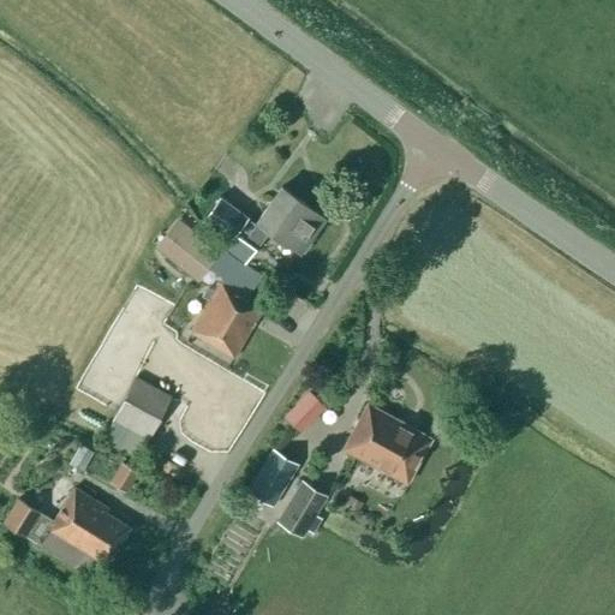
[(245,263),(268,232),(284,243),(299,255),(326,220),(309,208),(280,187),(256,224),(255,226),(246,219),(219,198),(199,224),(227,243),(224,248),(245,263)]
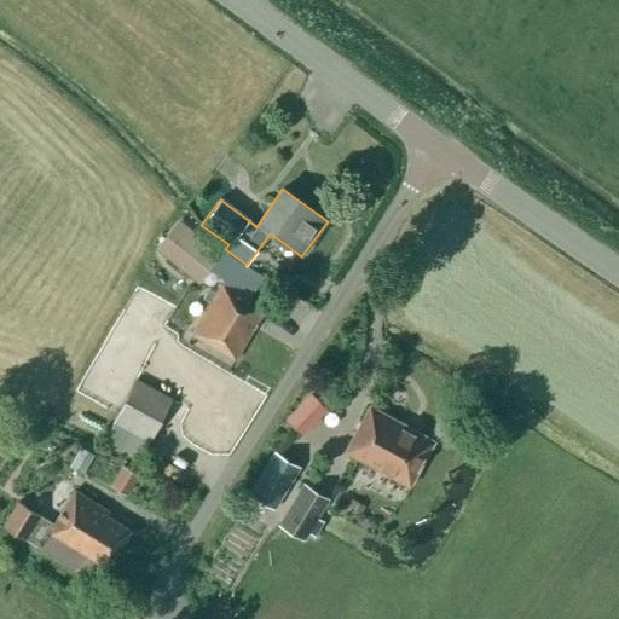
[(175,239),(158,268),(200,294),(217,265),(175,239)]
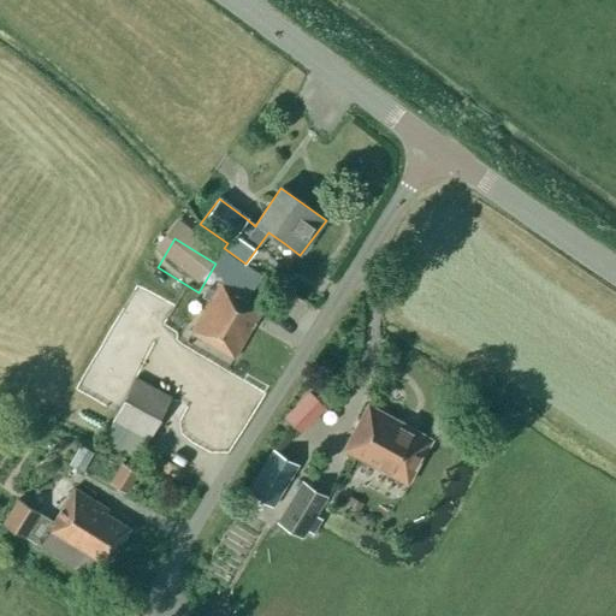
[(262,309),(220,284),(190,332),(234,359),(254,324),(262,309)]
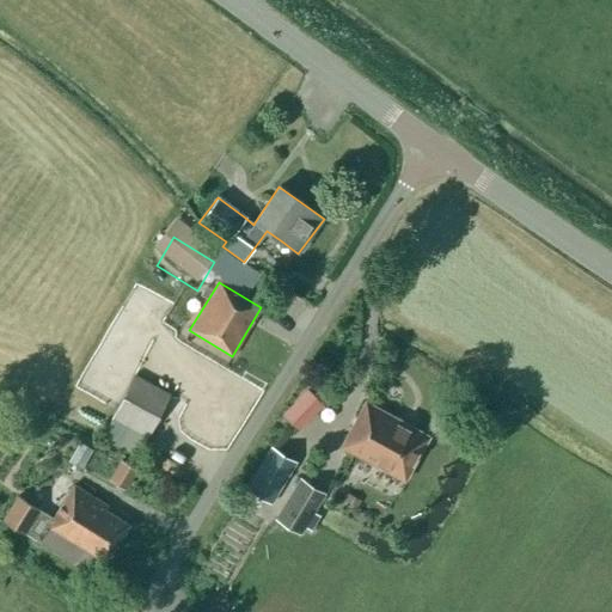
[(169,393),(133,374),(110,417),(146,436),(169,393)]
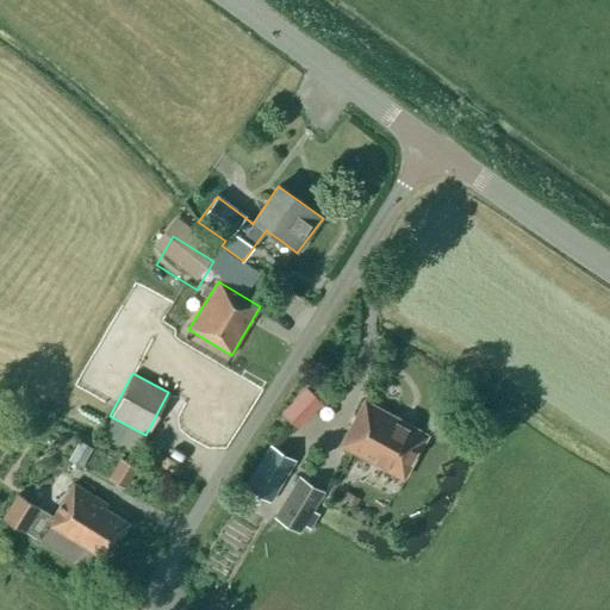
[(298,422),(327,396),(310,379),(282,405),(298,422)]
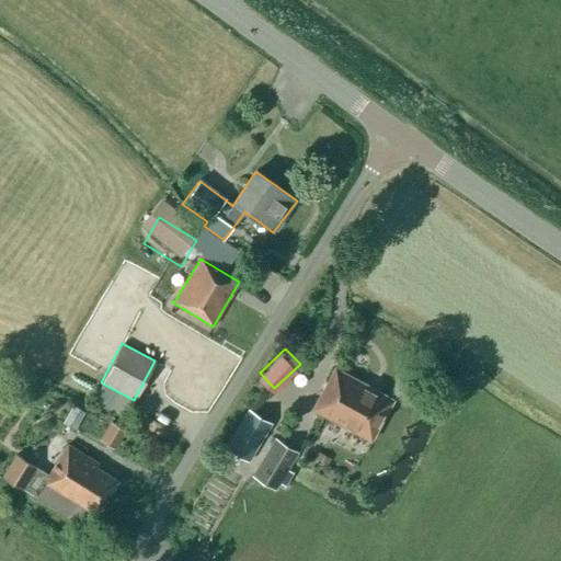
[(312,409),(370,441),(392,400),(334,368),(312,409)]
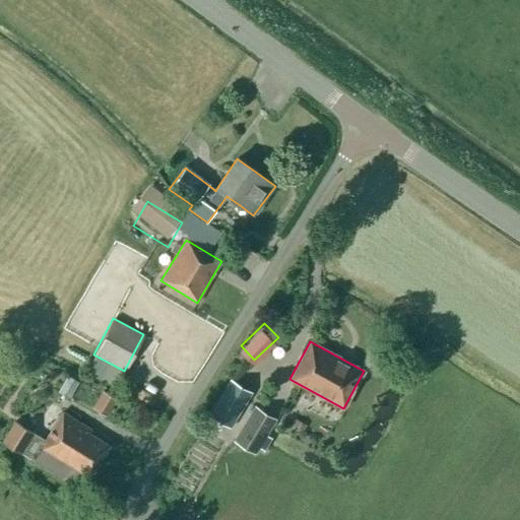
[(58,392),(69,398),(78,383),(68,377),(58,392)]
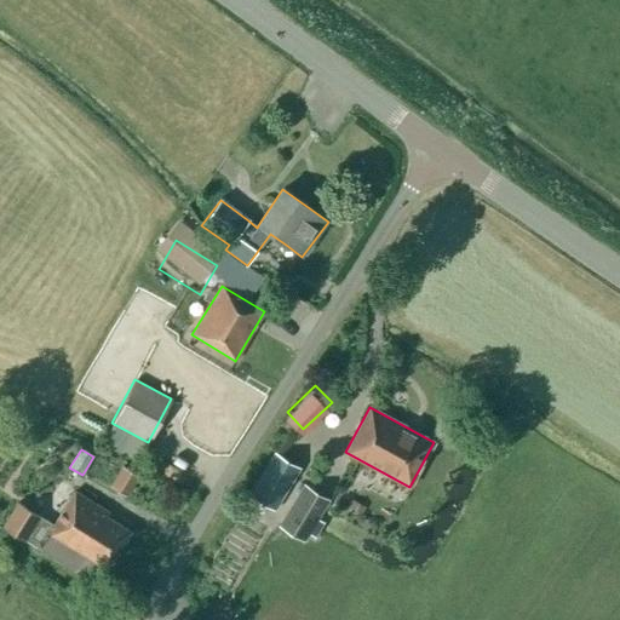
[(299,468),(275,453),(250,495),(275,510),(299,468)]
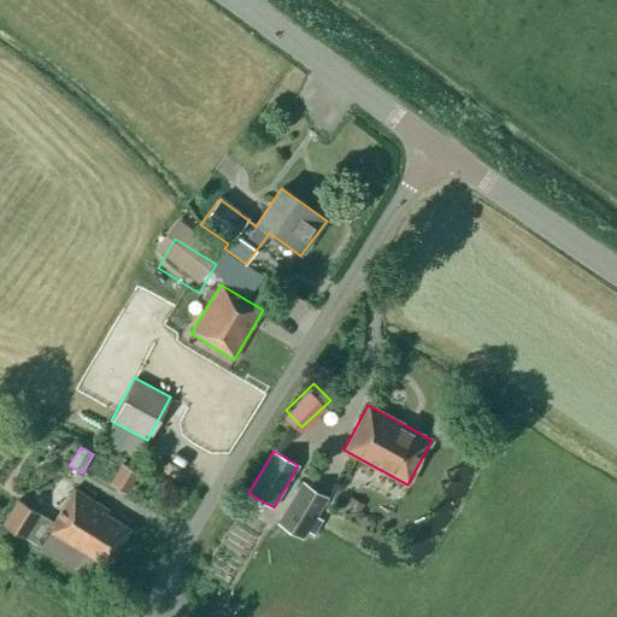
[(109,482),(127,493),(137,474),(121,463),(109,482)]
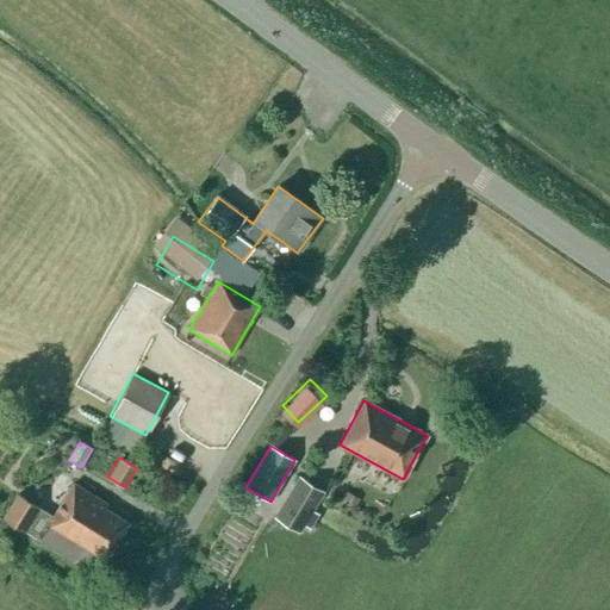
[(324,492),(298,477),(273,517),(299,534),(324,492)]
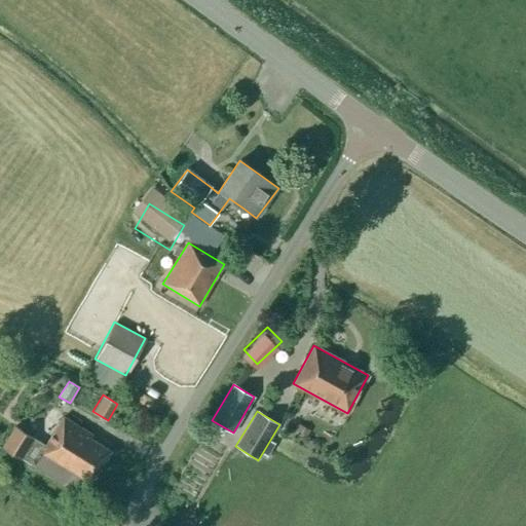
[(90,438),(92,435),(64,416),(45,445),(34,437),(15,425),(2,446),(21,457),(23,454),(35,462),(34,464),(82,495),(91,482),(111,451),(90,438)]
